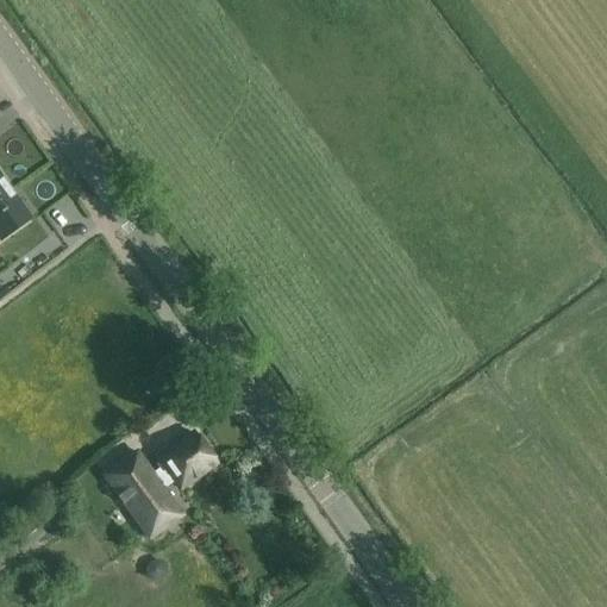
[(0,195),(12,187),(0,169),(0,195)]
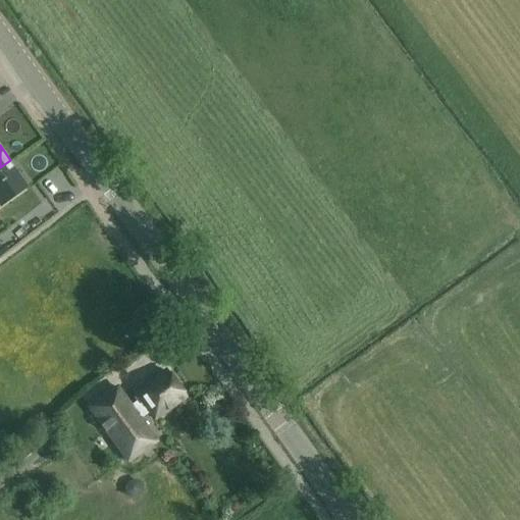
[(0,167),(0,205),(2,204),(29,186),(10,160),(0,167)]
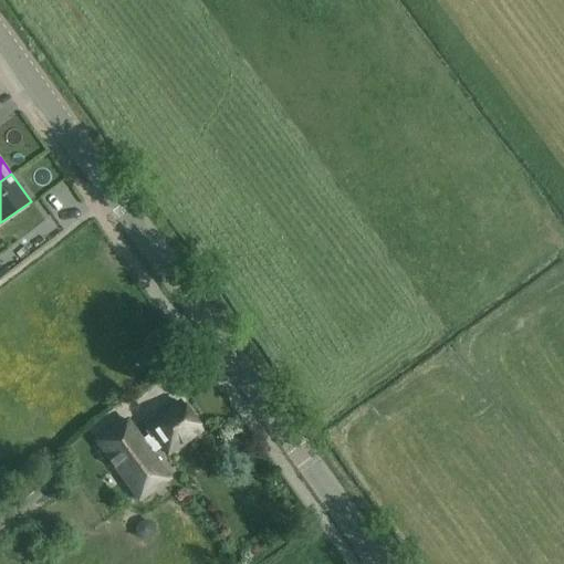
[(155,452),(163,446),(168,452),(202,428),(183,400),(148,426),(153,432),(145,438),(128,416),(96,440),(141,501),(173,478),(155,452)]
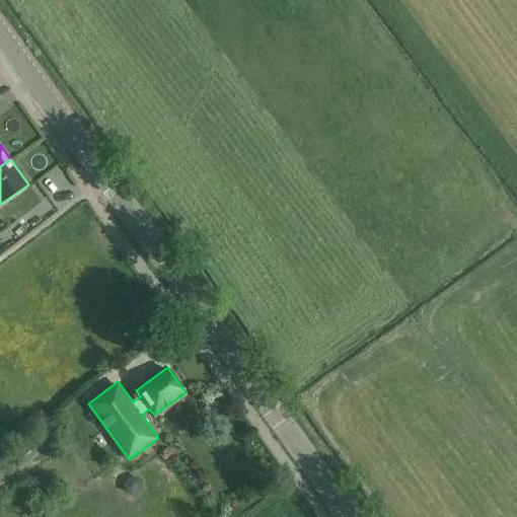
[(126,482),(125,485),(126,488),(129,491),(132,492),(135,493),(138,492),(141,489),(142,486),(142,483),(141,479),(139,476),(136,475),(133,475),(130,476),(127,478),(126,482)]
